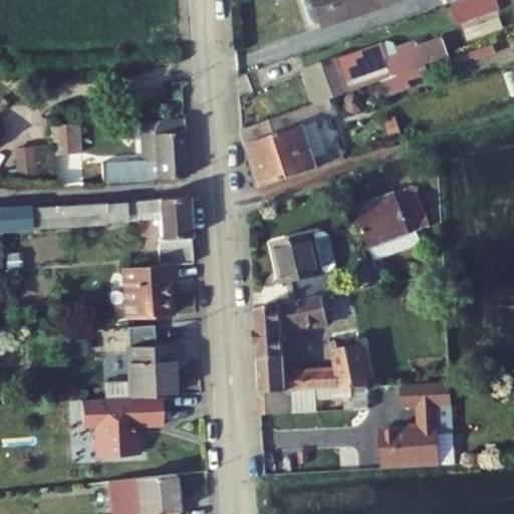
[(301,0),(311,27),(322,23),(323,27),(402,0),(301,0)]
